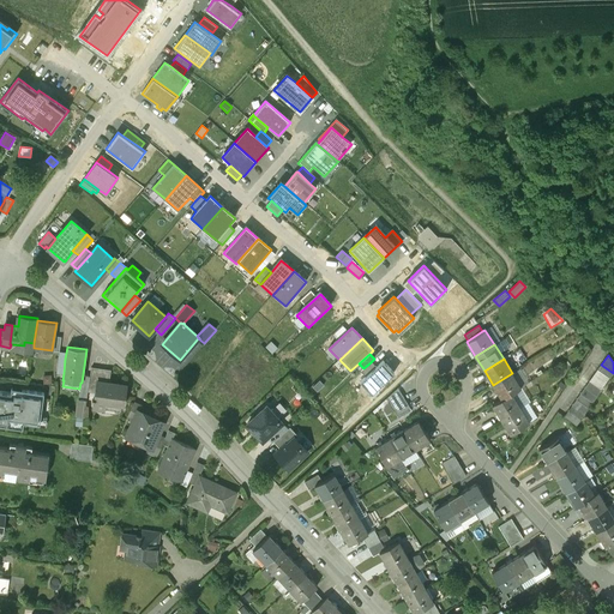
[(395,373),(383,361),(375,367),(366,378),(360,381),(372,395),(395,373)]
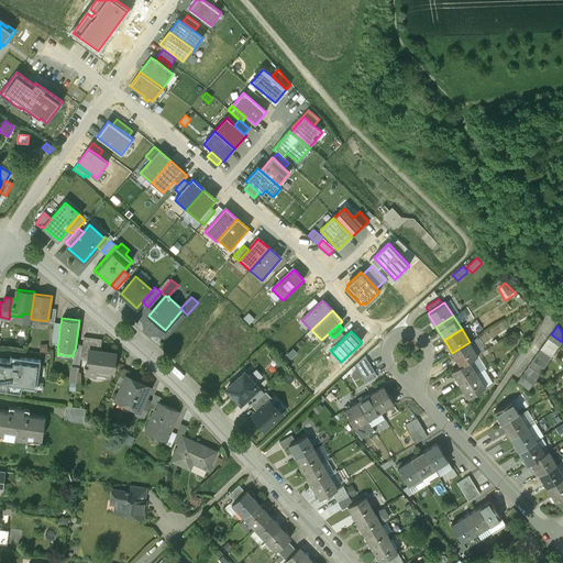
[(330,341),(335,346),(344,337),(340,332),(333,338),(330,341)]
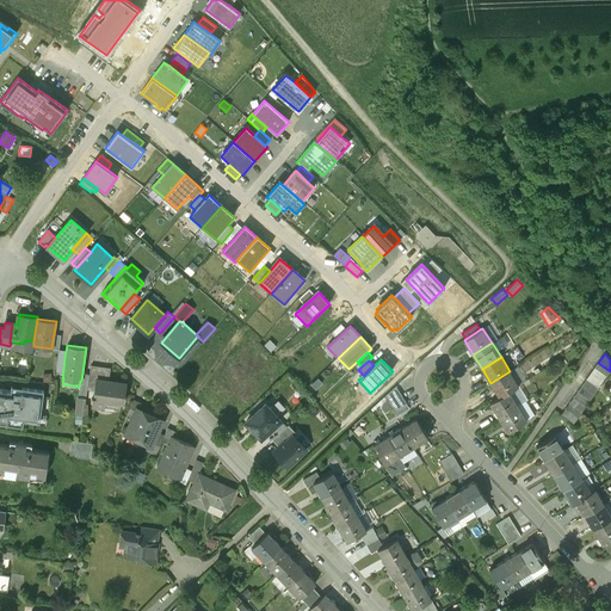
[(610,371),(598,363),(594,368),(605,376),(606,377),(610,371)]
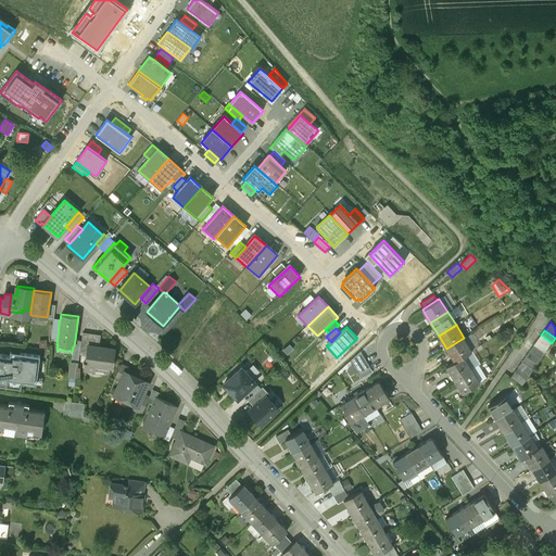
[(81,340),(79,354),(86,355),(87,345),(89,332),(83,332),(81,340)]
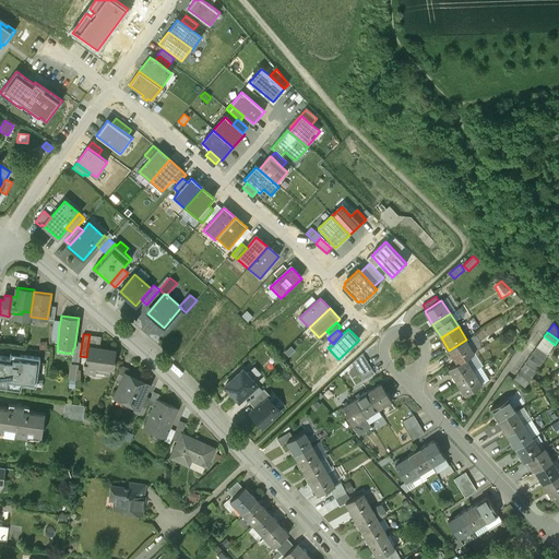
[(102,336),(90,334),(87,347),(100,348),(102,336)]
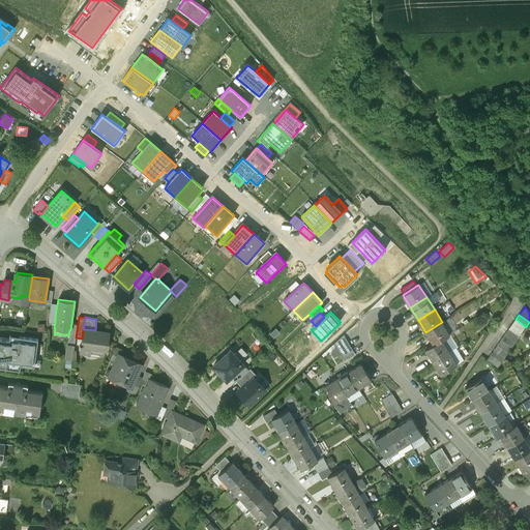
[(525,326),(516,319),(512,324),(522,331),(525,326)]
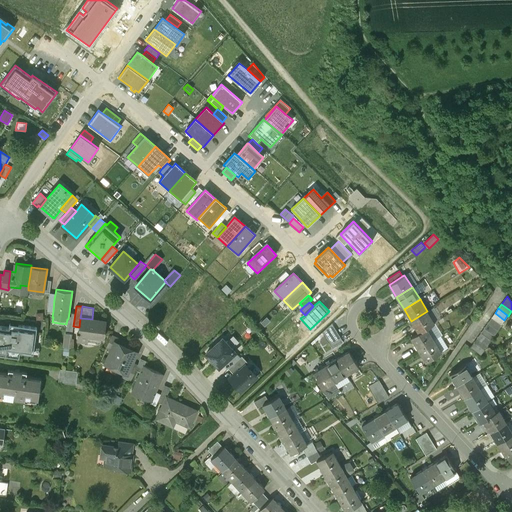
[(427,311),(411,321),(418,333),(426,328),(434,323),(427,311)]
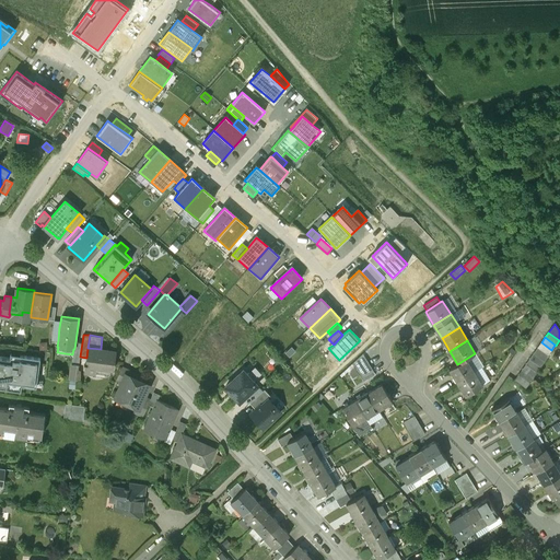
[(76,341),(74,349),(73,349),(72,354),(69,380),(77,381),(80,357),(82,342),(76,341)]
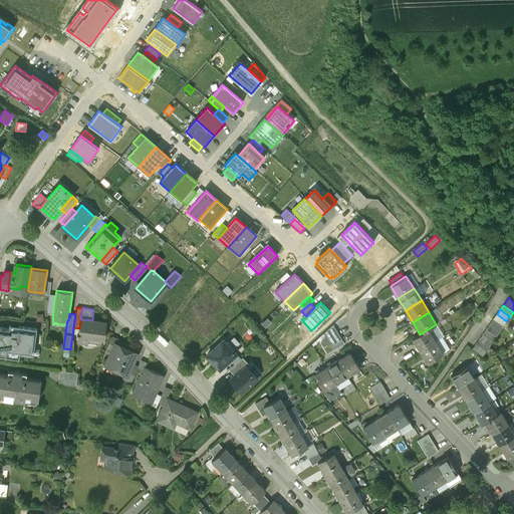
[(506,321),(497,314),(493,319),(503,326),(506,321)]
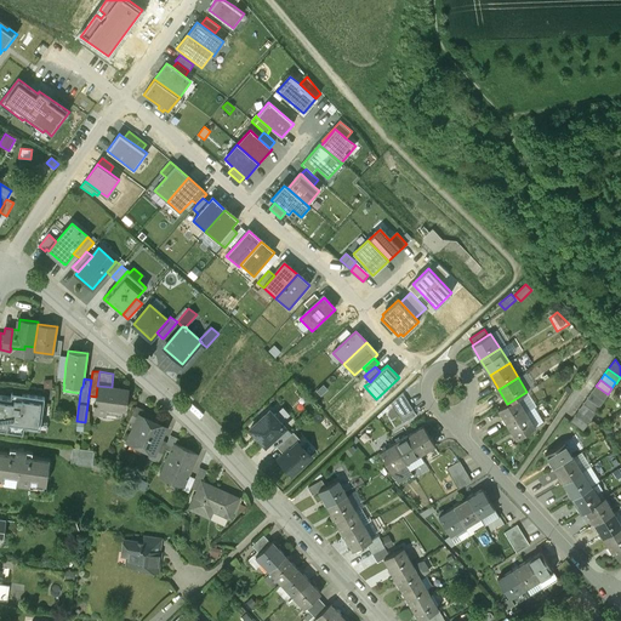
[(112,387),(97,386),(96,397),(93,411),(103,412),(103,411),(117,412),(123,410),(124,400),(127,402),(129,392),(120,391),(120,388),(112,387)]
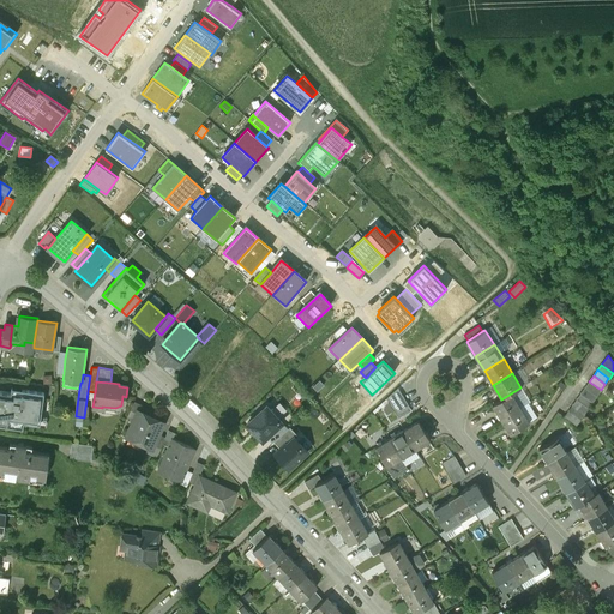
[(601,390),(589,381),(585,387),(597,396),(601,391),(601,390)]
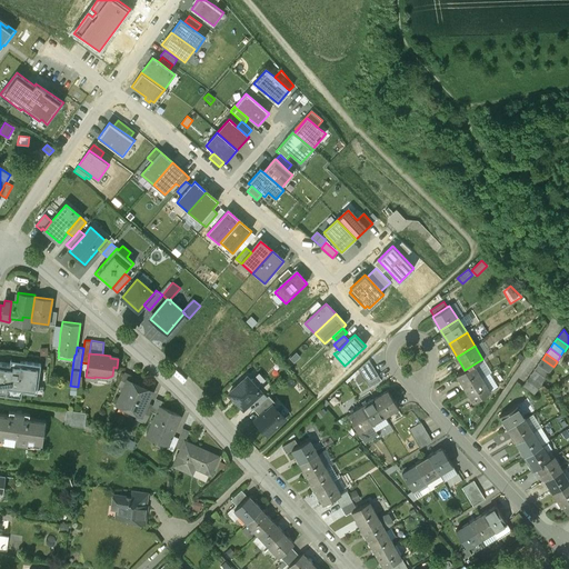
[(10,365),(0,363),(0,392),(21,397),(22,390),(37,392),(41,363),(10,359),(10,365)]
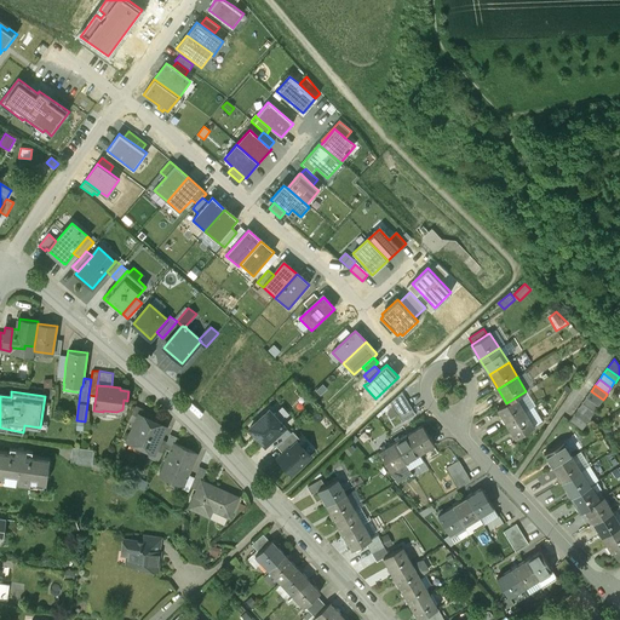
[(603,400),(591,391),(586,397),(600,406),(603,400)]
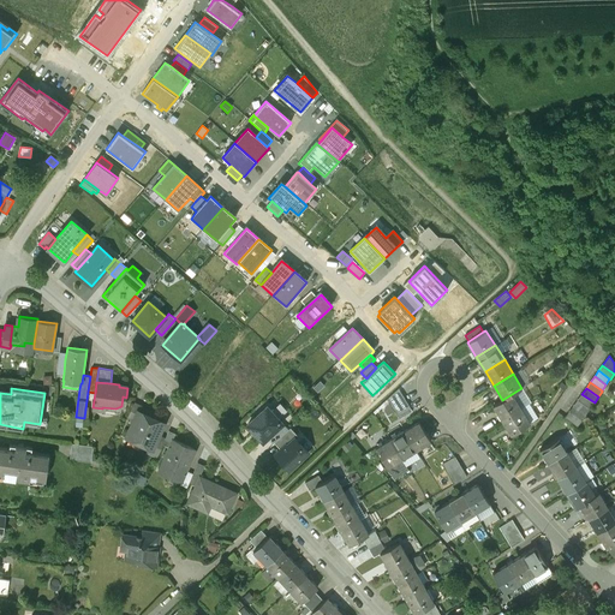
[(398,389),(387,400),(390,406),(404,399),(398,389)]
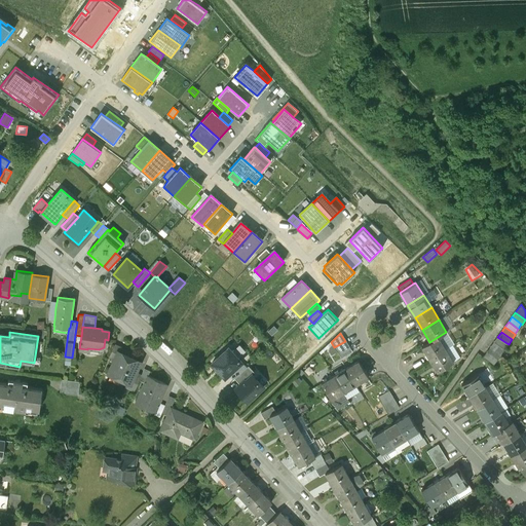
[(429,342),(421,347),(429,360),(446,349),(438,337),(429,342)]
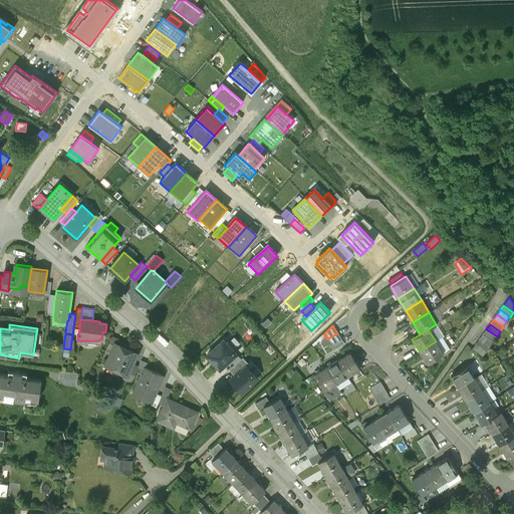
[(497,336),(486,329),(483,334),(493,341),(497,336)]
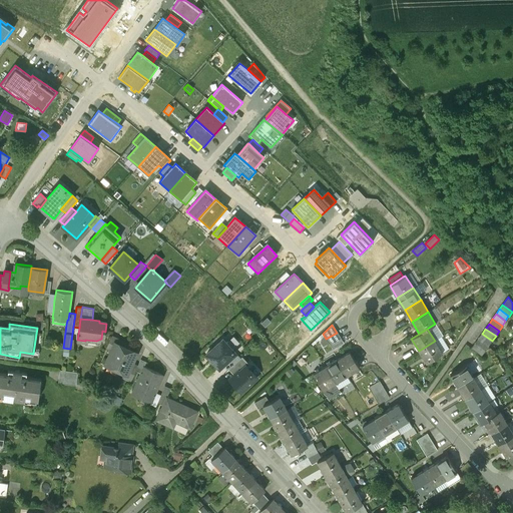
[(337,333),(326,339),(320,343),(323,348),(330,344),(340,338),(337,333)]
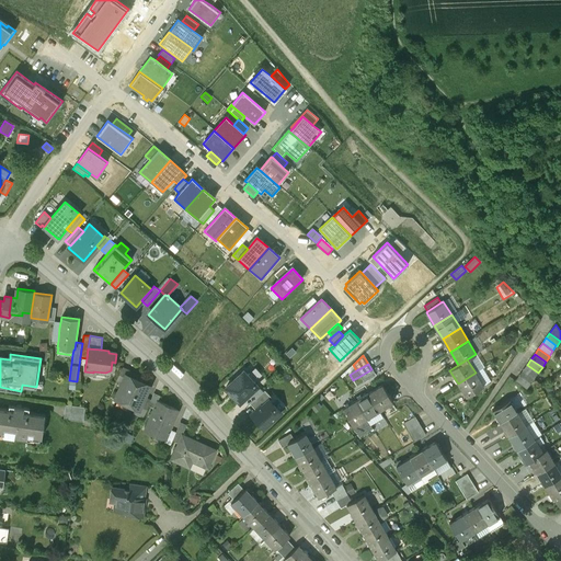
[(538,373),(527,365),(523,370),(535,378),(538,373)]
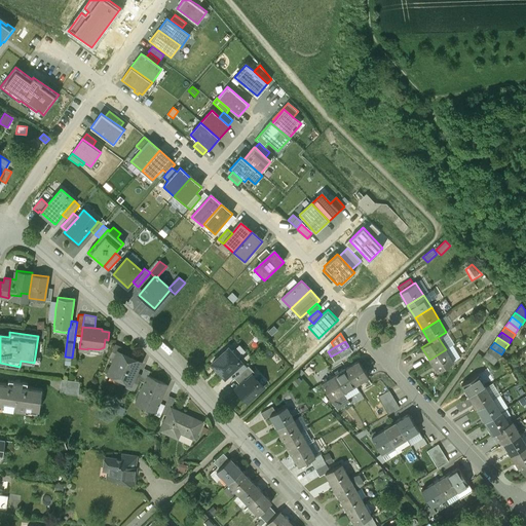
[(114,344),(109,357),(114,359),(117,350),(119,351),(120,347),(114,344)]
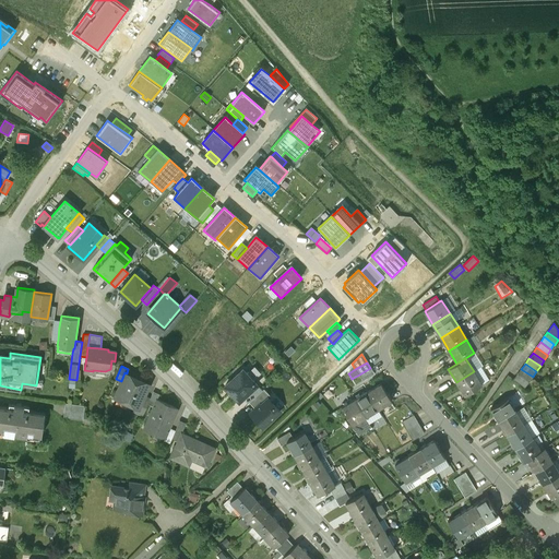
[(370,368),(359,375),(363,381),(375,373),(370,368)]
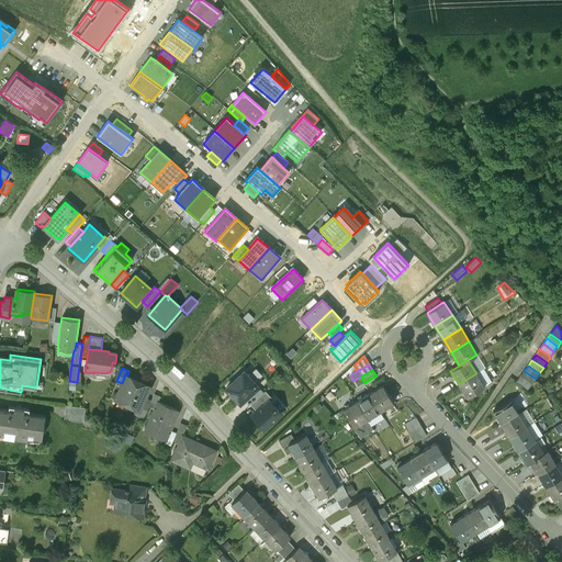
[(536,379),(524,371),(520,377),(531,384),(536,379)]
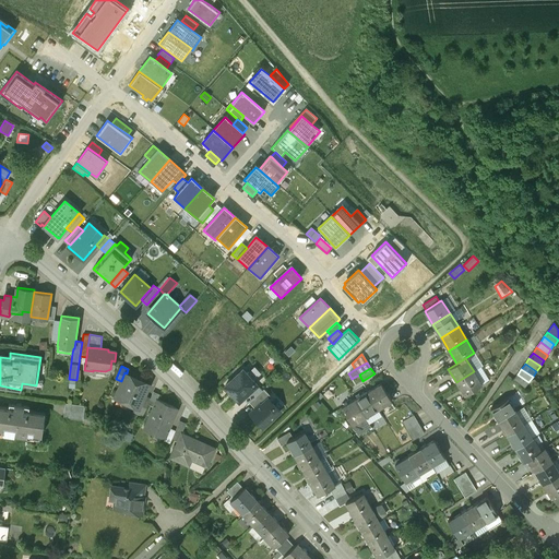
[(257,384),(242,370),(225,387),(239,402),(242,399),(257,384)]
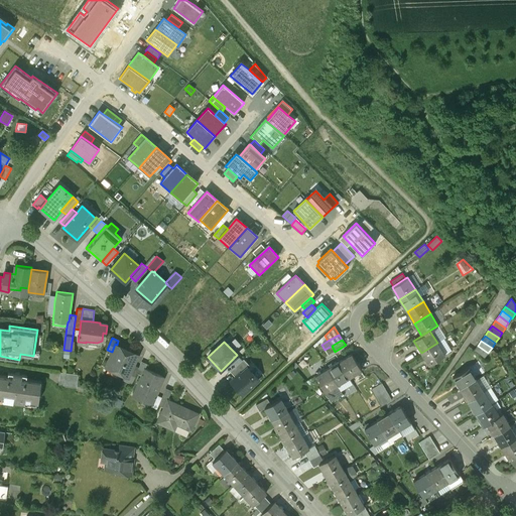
[(437,343),(421,353),(429,365),(445,355),(437,343)]
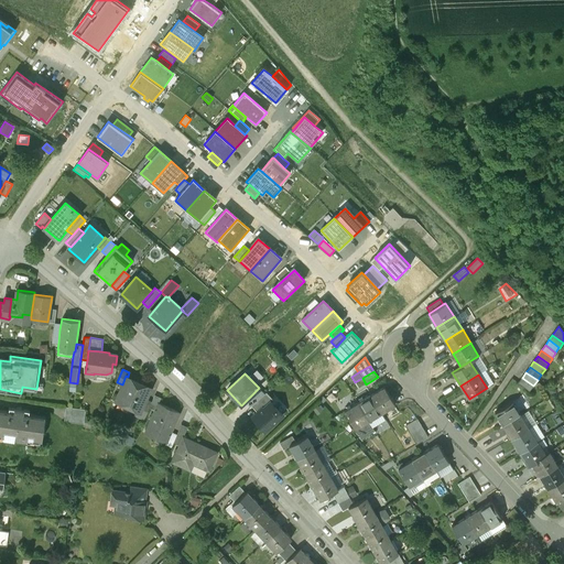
[(128,377),(126,376),(122,384),(115,401),(118,402),(119,400),(131,404),(130,408),(136,411),(140,412),(145,400),(151,387),(128,377)]
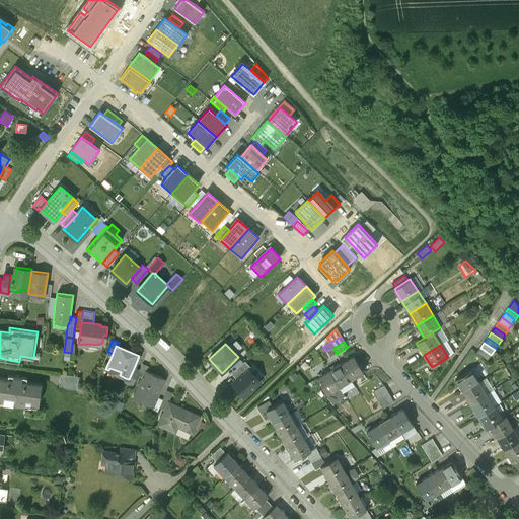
[(491,355),(480,348),(476,353),(488,360),(491,355)]
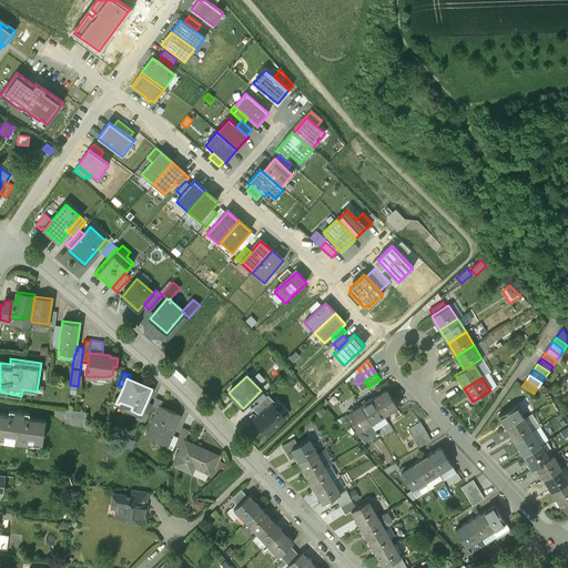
[(551,392),(555,398),(560,395),(557,388),(551,392)]
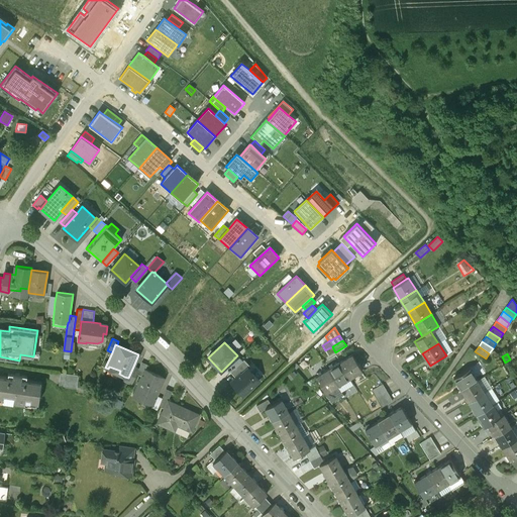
[(351,354),(339,362),(349,378),(362,371),(351,354)]
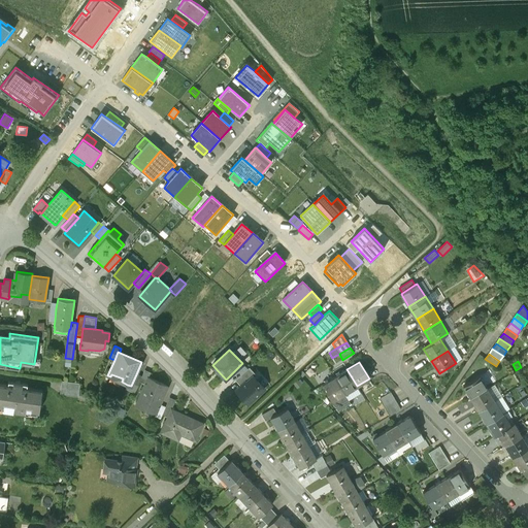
[(242,363),(229,376),(234,382),(235,380),(248,369),(242,363)]
